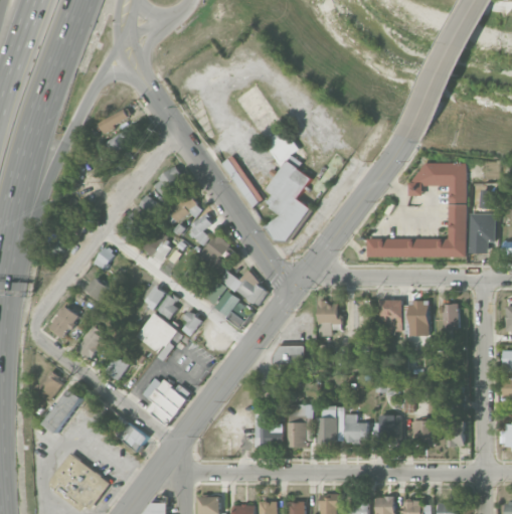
[(130,118),(125,109),(95,125),(100,134),(130,118)]
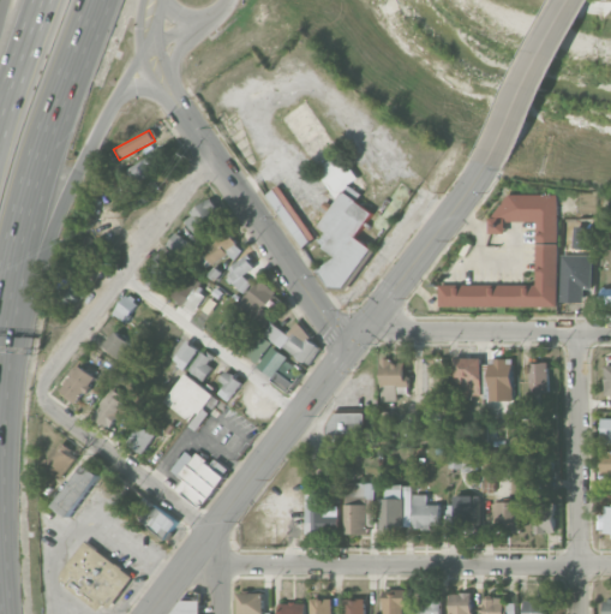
[(131,183),(168,166),(162,150),(125,167),(131,183)]
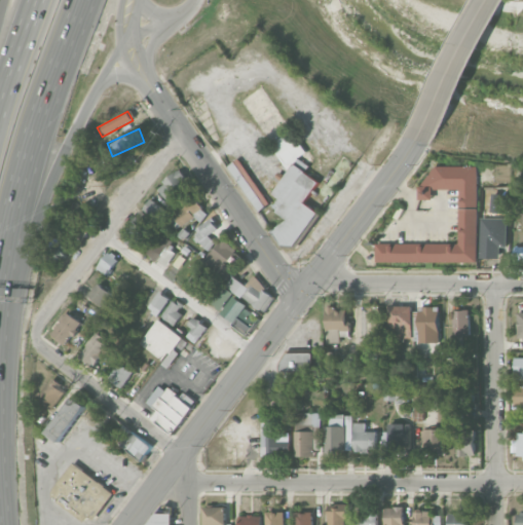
[(286,173),(271,193),(275,200),(271,207),(275,214),(285,221),(273,227),(270,233),(274,236),(283,250),(297,240),(316,214),(302,203),(316,183),(302,173),(307,166),(295,158),(303,153),(291,133),(269,145),(286,173)]
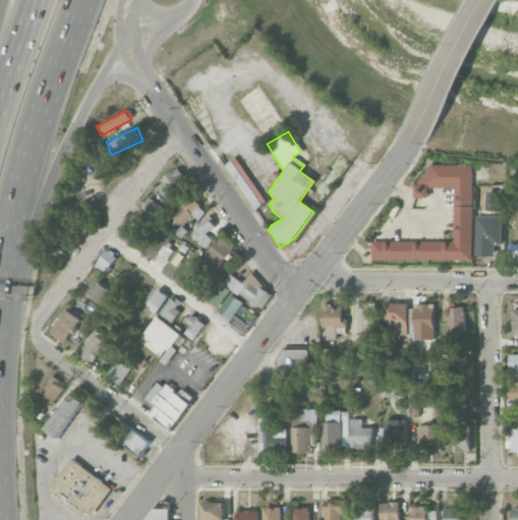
[(253,211),(265,203),(234,158),(223,165),(253,211)]
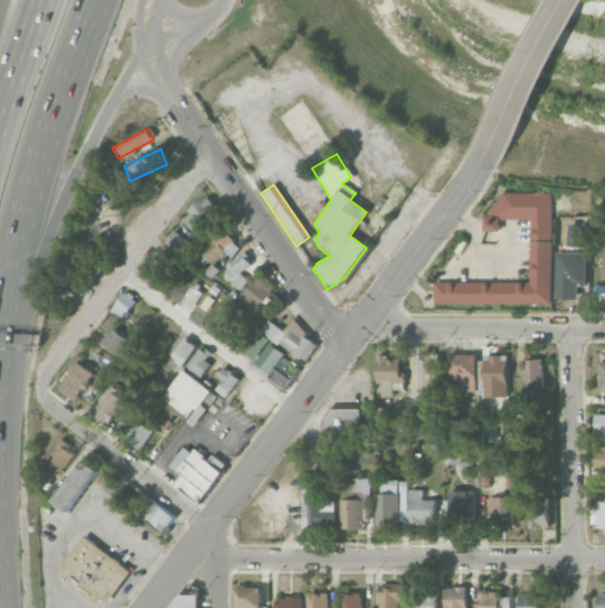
[(549,305),(550,193),(489,192),(489,231),(497,231),(497,219),(528,220),(527,282),(432,281),(432,304),(549,305)]
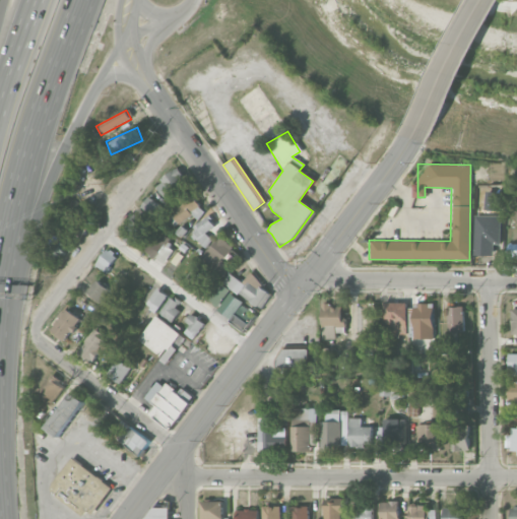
[(163,198),(186,183),(176,169),(153,184),(163,198)]
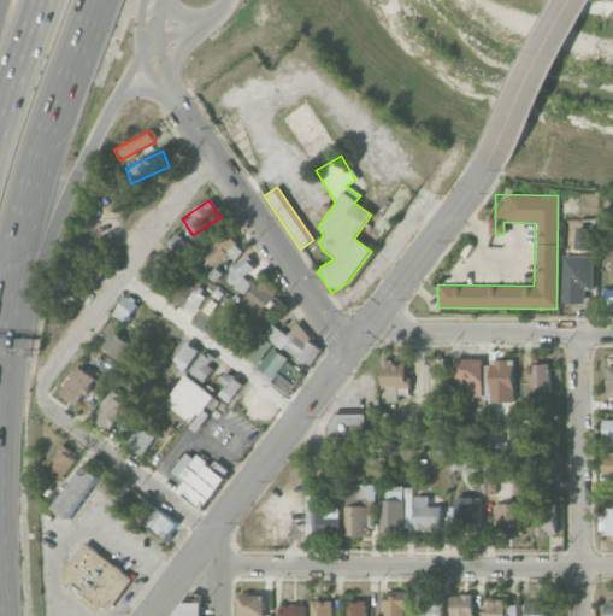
[(589,232),(573,232),(572,250),(588,251),(589,232)]
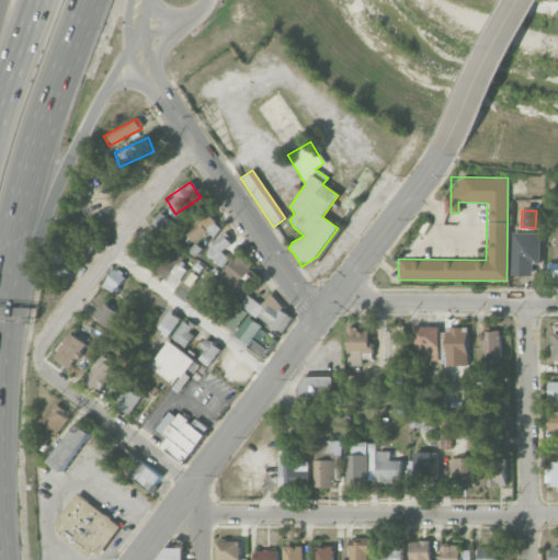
[(180,237),(189,246),(204,230),(212,238),(220,228),(204,212),(180,237)]
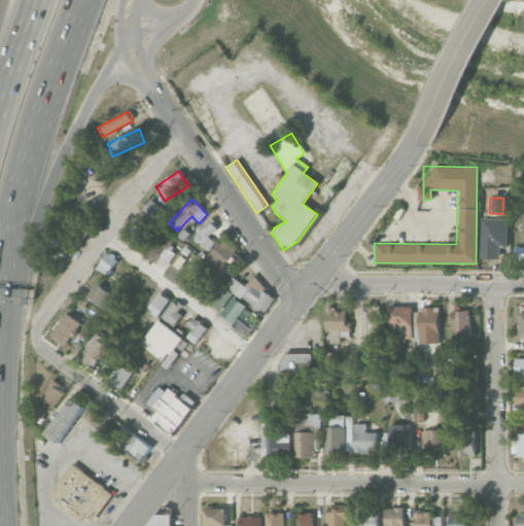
[(119,237),(135,248),(152,223),(149,221),(160,208),(148,200),(119,237)]
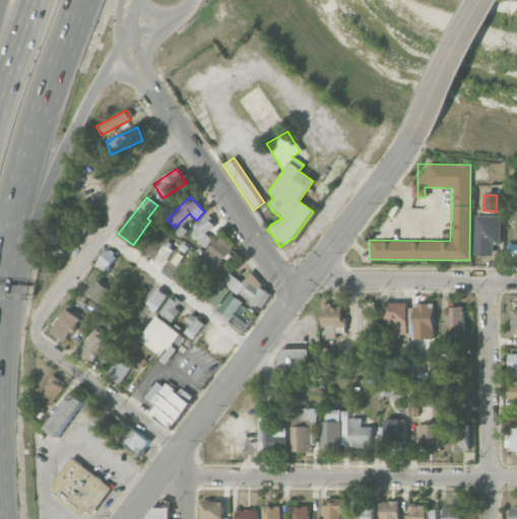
[(205,234),(213,226),(205,217),(188,233),(202,249),(211,241),(205,234)]
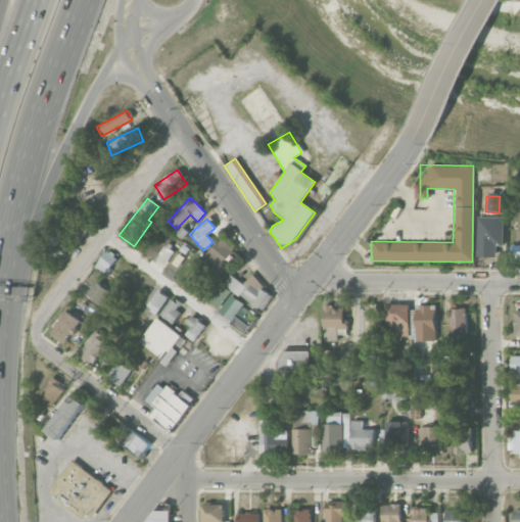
[(169,239),(157,232),(144,253),(156,259),(169,239)]
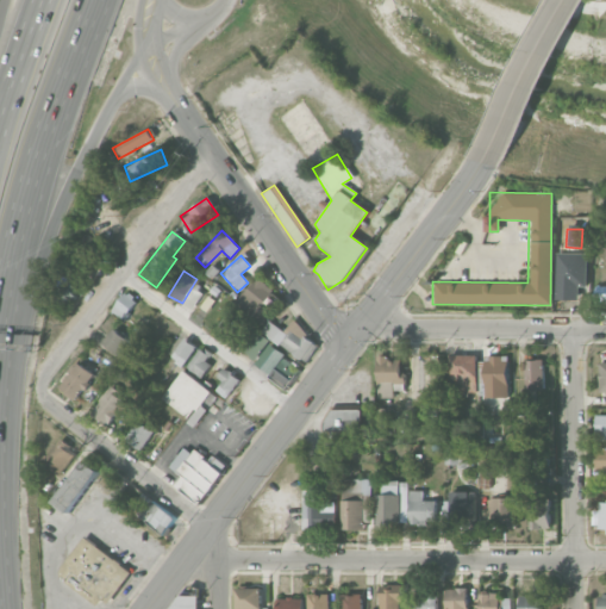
[(554,300),(576,300),(576,272),(554,272),(554,300)]
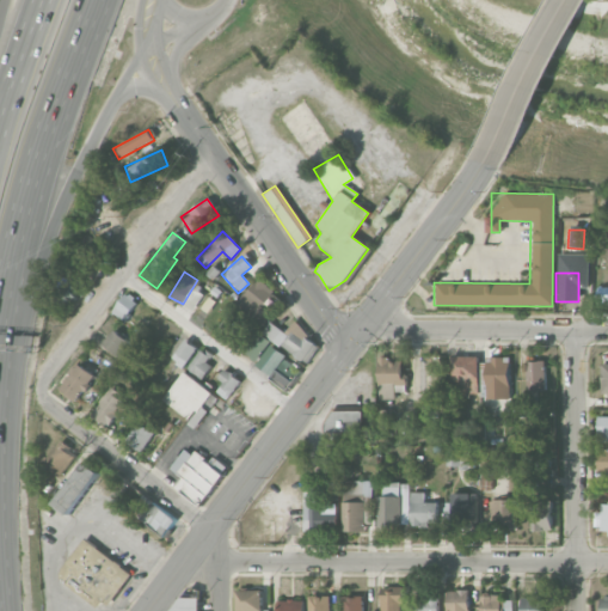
[(271,315),(260,306),(272,293),(258,279),(233,306),(258,329),(271,315)]
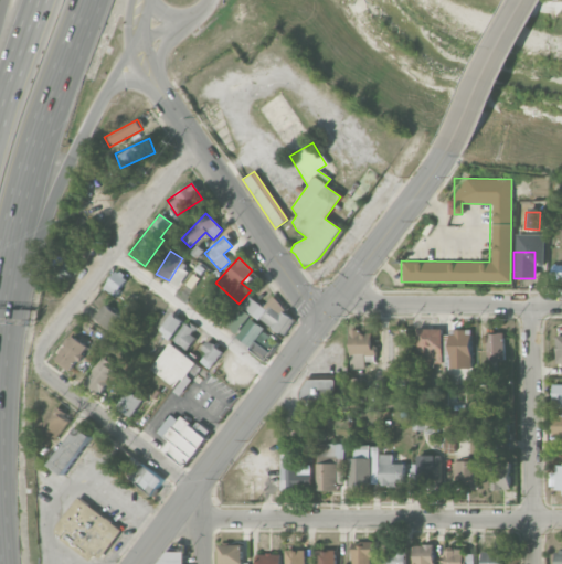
[(561,265),(549,265),(550,279),(561,278),(561,265)]
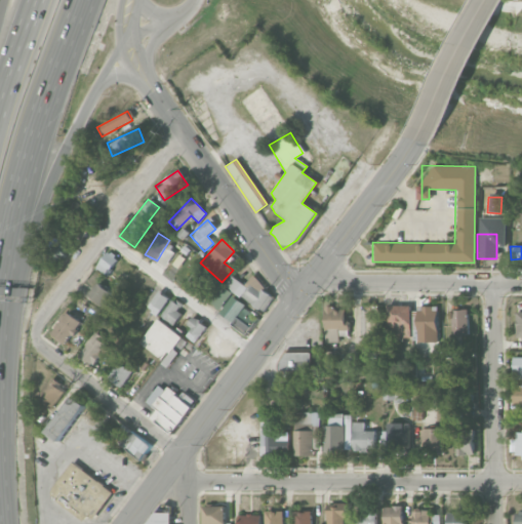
[(93,268),(104,276),(116,260),(106,252),(93,268)]
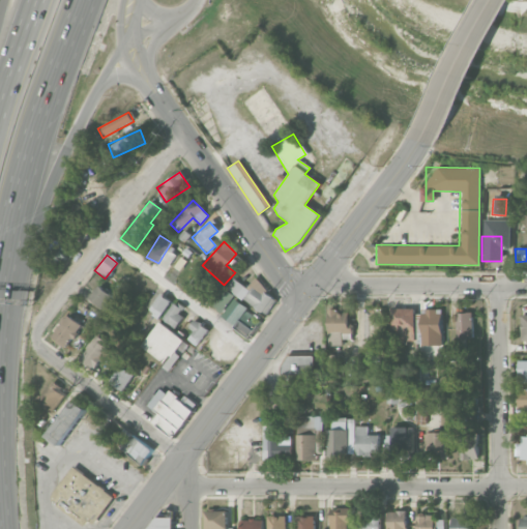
[(119,289),(126,280),(120,273),(112,284),(119,289)]
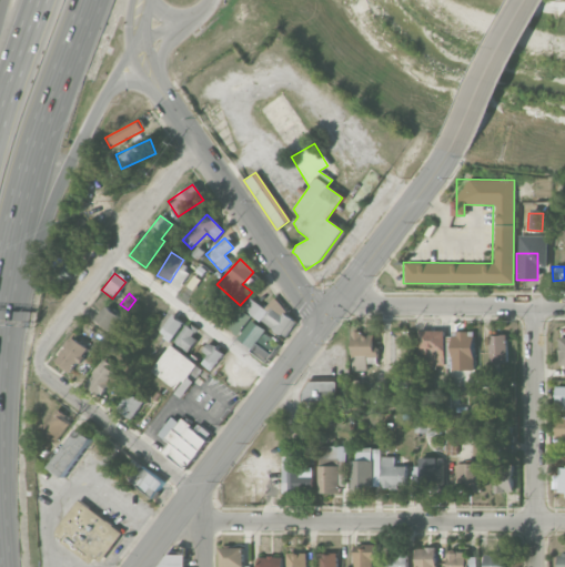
[(199,307),(211,315),(220,302),(209,294),(199,307)]
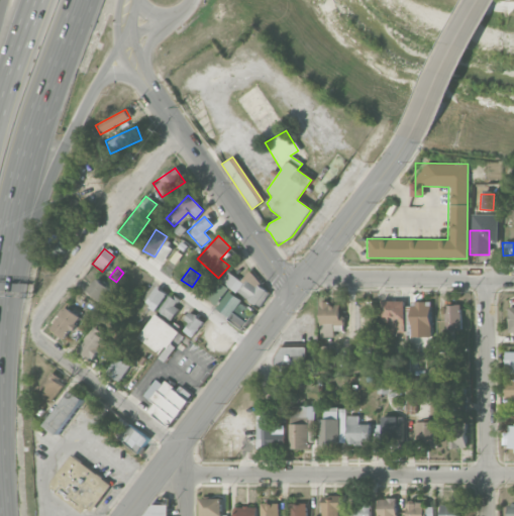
[(270,292),(245,274),(239,281),(227,272),(220,281),(258,308),(270,292)]
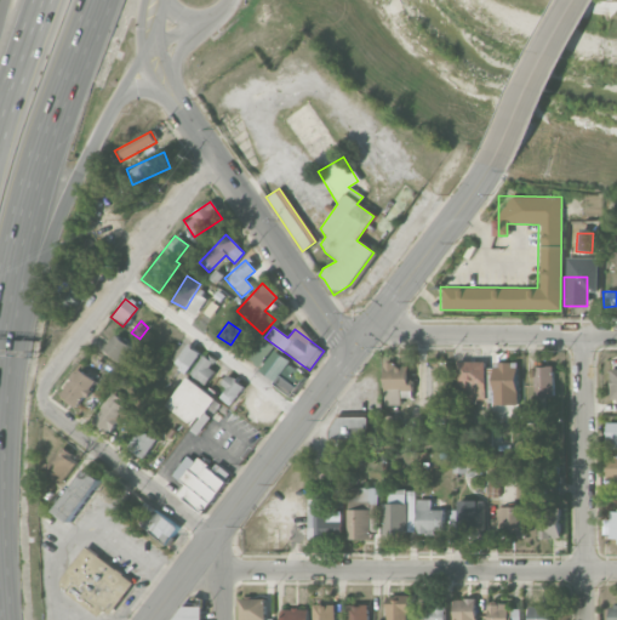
[(258,367),(273,346),(253,333),(240,353),(258,367)]
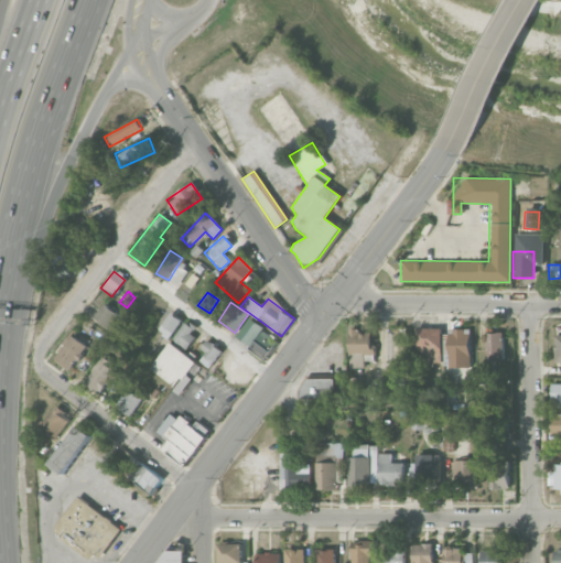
[(93,317),(109,331),(120,317),(104,304),(93,317)]
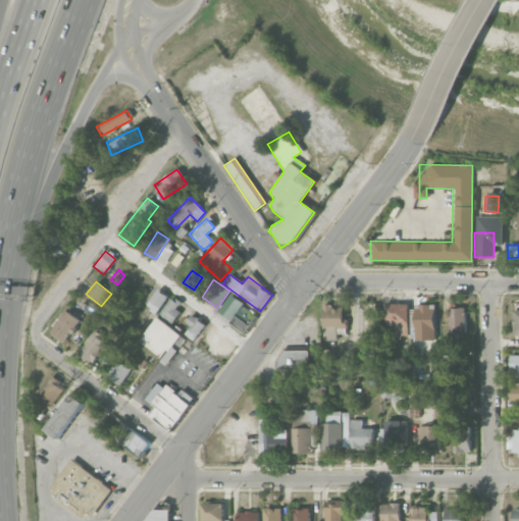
[(144,307),(154,314),(166,297),(156,290),(144,307)]
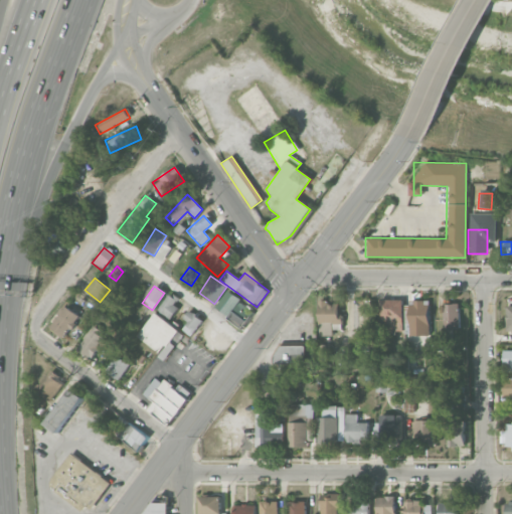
[(166,297),(156,310),(168,320),(178,306),(166,297)]
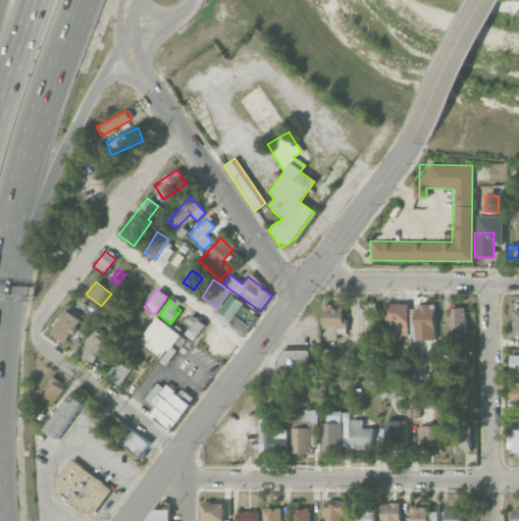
[(406,339),(406,305),(383,304),(382,339),(406,339)]
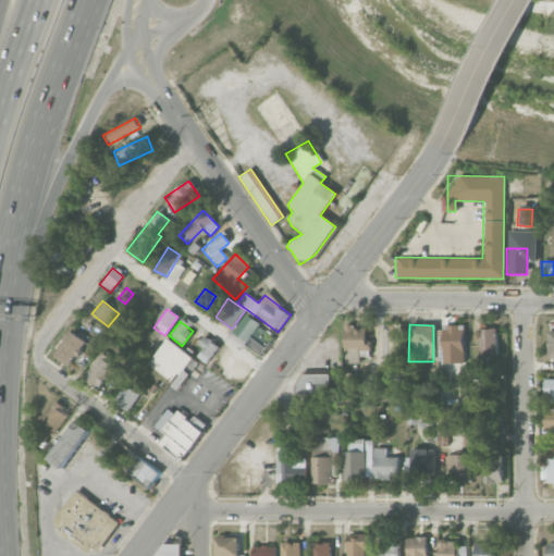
[(366,350),(366,330),(353,330),(353,325),(343,325),(344,365),(357,363),(357,350),(366,350)]
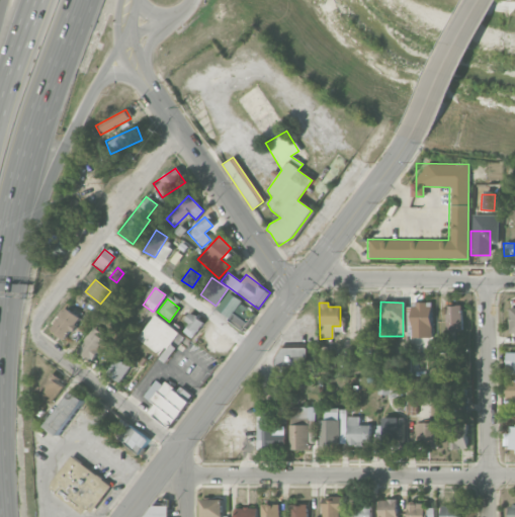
[(430,303),(410,303),(409,338),(429,338),(430,303)]
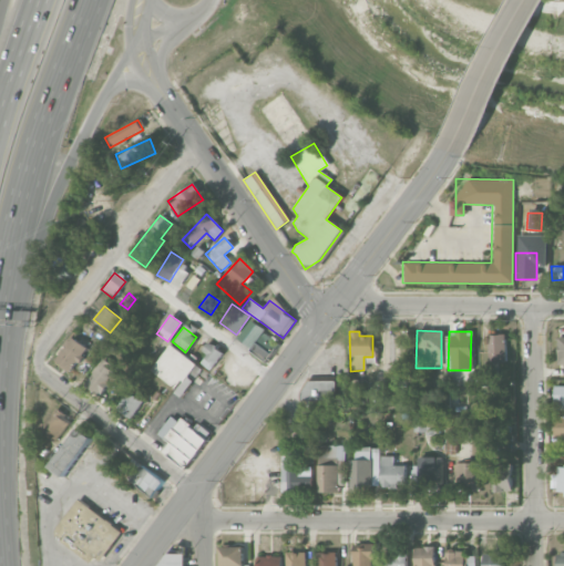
[(248,349),(265,362),(277,345),(262,332),(248,349)]
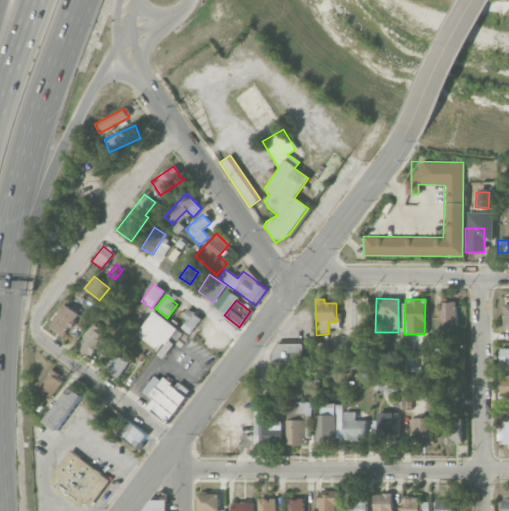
[(439,328),(455,327),(454,302),(438,303),(439,328)]
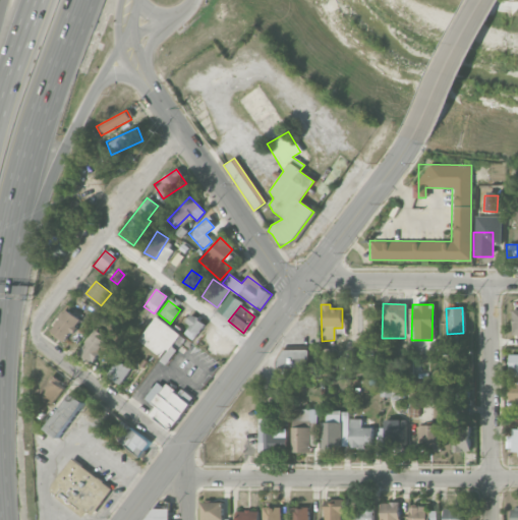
[(517,308),(509,309),(510,336),(517,335),(517,308)]
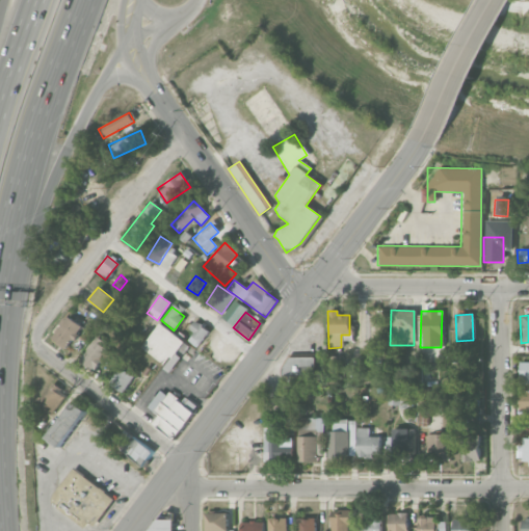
[(49,339),(64,350),(80,326),(65,316),(49,339)]
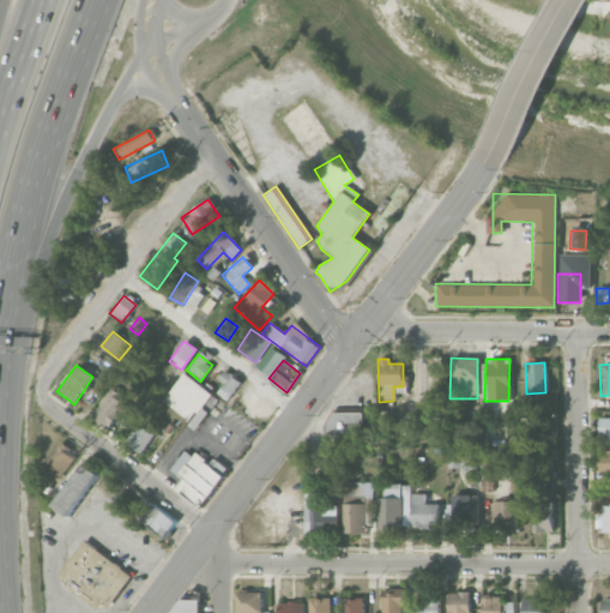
[(239,385),(224,370),(213,380),(228,396),(239,385)]
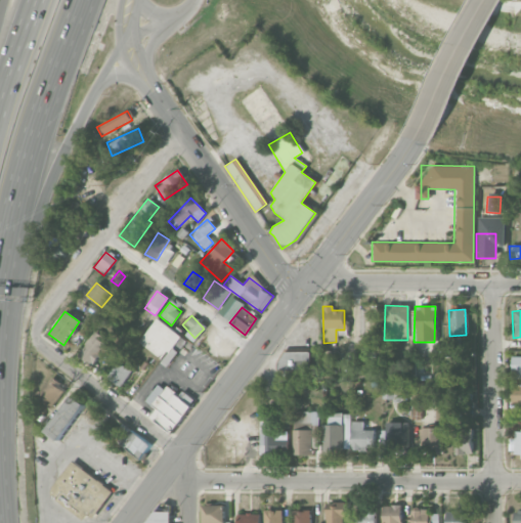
[(171,349),(180,337),(156,318),(137,343),(166,365),(176,353),(171,349)]
